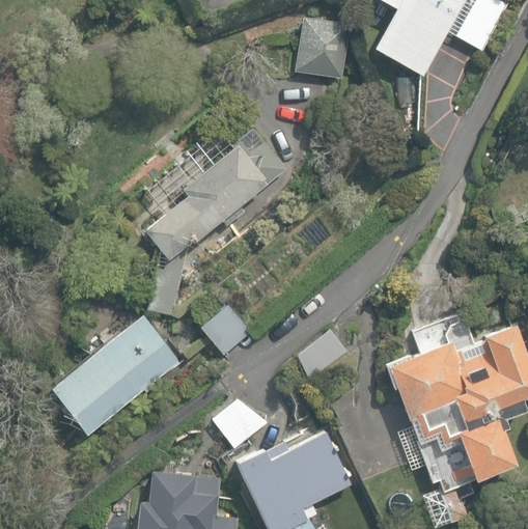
[(372,49),(423,77),(448,33),(483,53),(509,6),(497,0),(379,0),(395,9),(372,49)]
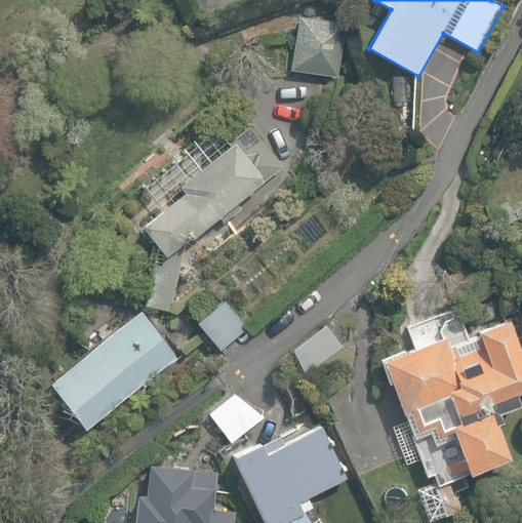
[(290,72),(338,80),(347,24),(298,17),(290,72)]
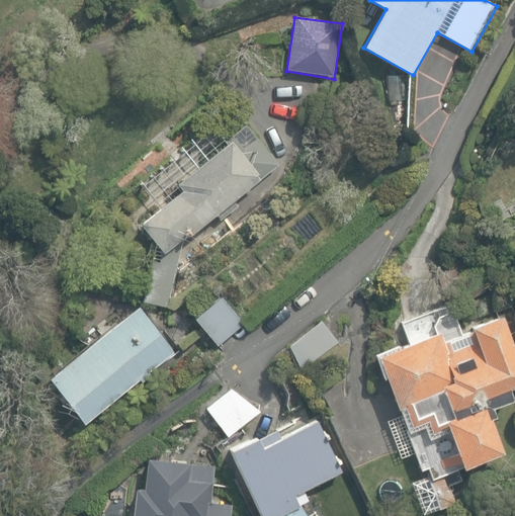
[(144,304),(169,309),(184,241),(190,236),(195,243),(206,234),(201,227),(218,215),(222,220),(240,205),(235,200),(280,165),(249,124),(228,141),(230,144),(178,183),(183,190),(141,223),(157,243),(144,304)]
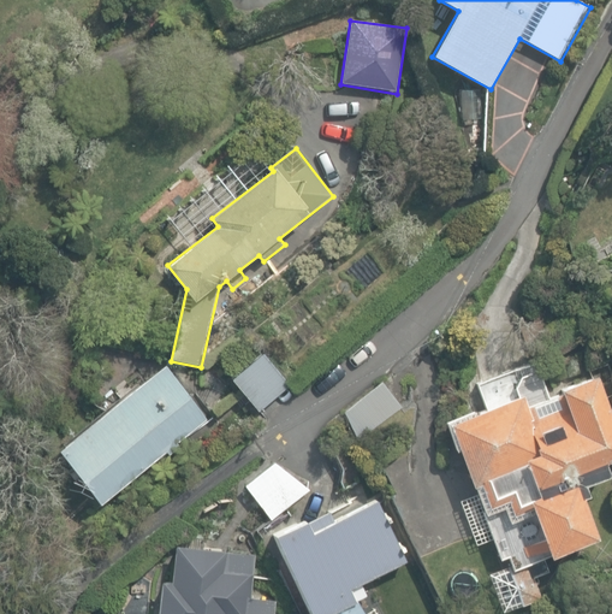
[(232,379),(261,412),(292,383),(265,350),(232,379)]
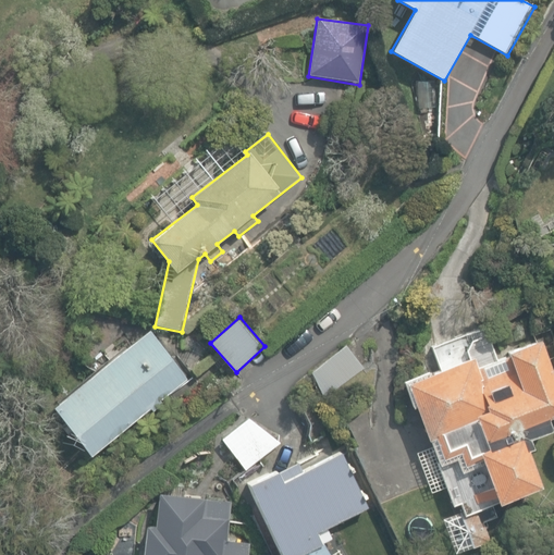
[(53,406),(91,456),(151,409),(155,412),(164,405),(162,401),(188,380),(150,331),(132,345),(124,335),(103,350),(112,361),(53,406)]
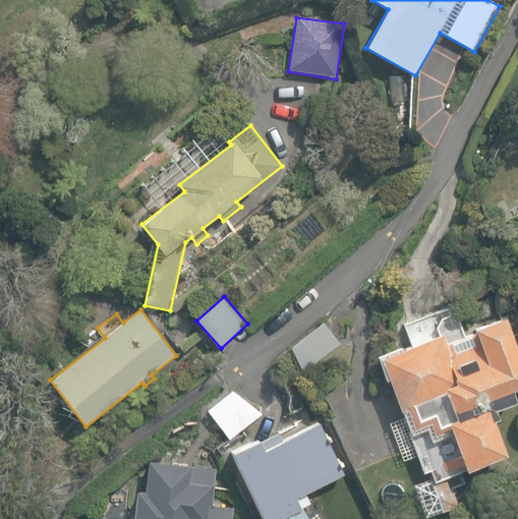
[(415,488),(425,518),(463,506),(454,480),(470,475),(467,467),(505,456),(494,421),(496,421),(493,411),(513,404),(509,393),(517,389),(517,356),(503,311),(461,325),(457,309),(404,327),(410,346),(372,357),(384,393),(387,392),(398,424),(392,426),(404,464),(416,460),(421,474),(429,472),(433,482),(415,488)]
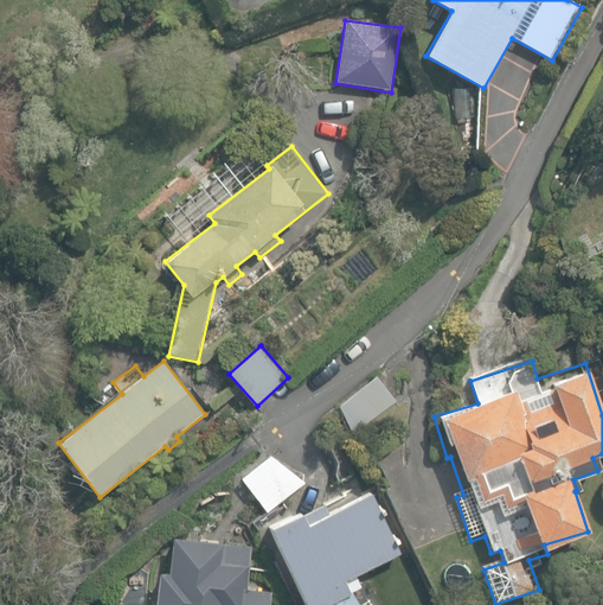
[(341,407),(355,435),(398,402),(378,377),(341,407)]
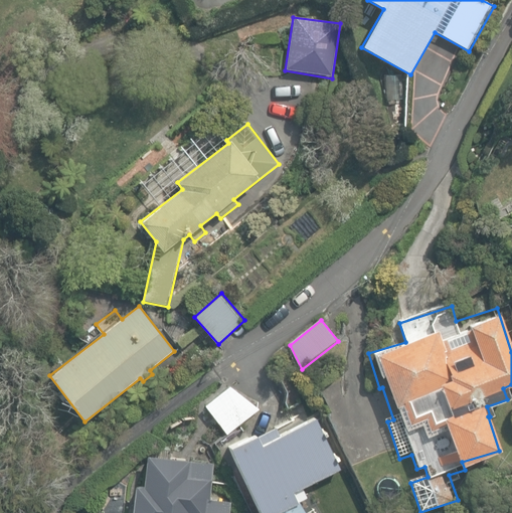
[(206,405),(229,436),(262,409),(231,386),(206,405)]
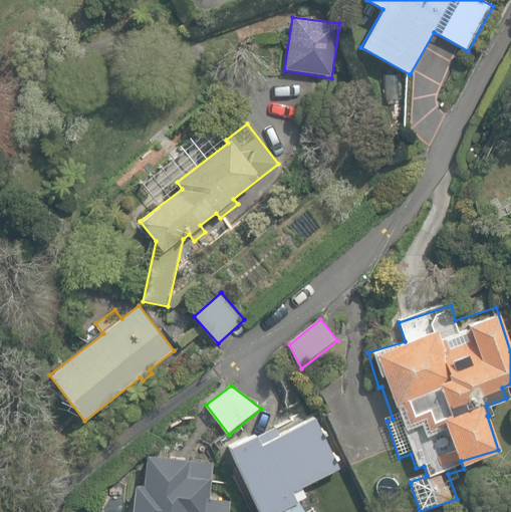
[(308,511),(303,502),(309,499),(303,486),(338,469),(315,418),(279,435),(275,427),(227,449),(256,511),(308,511)]
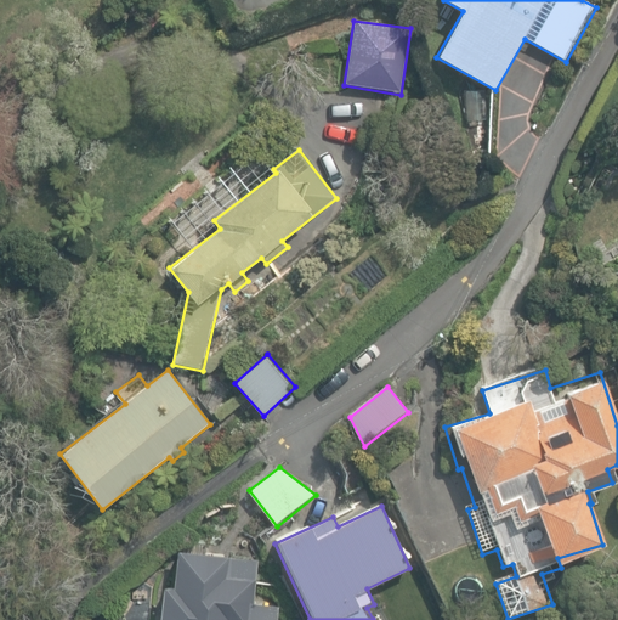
[(278,619),(281,607),(255,603),(260,561),(179,551),(174,589),(164,587),(159,619),(278,619)]
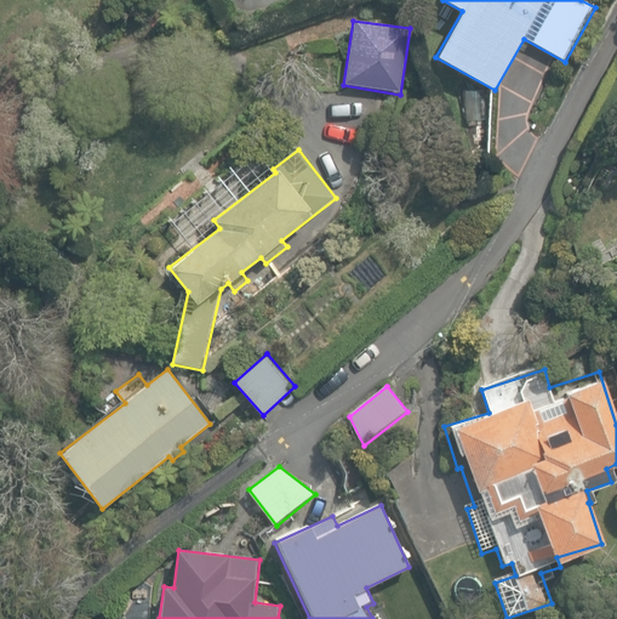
All buildings are outlined.
